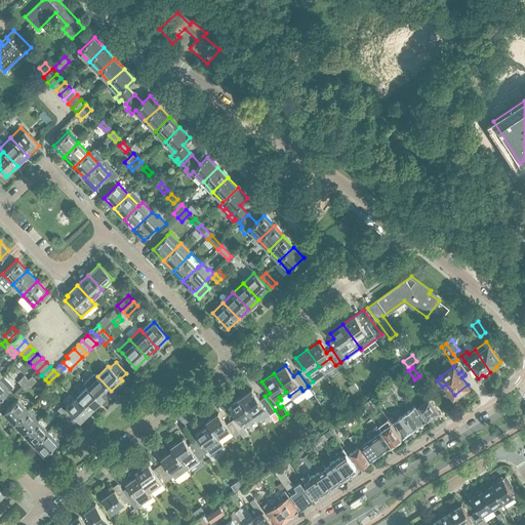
[(2,375),(0,377),(0,397),(8,390),(12,386),(2,375)]
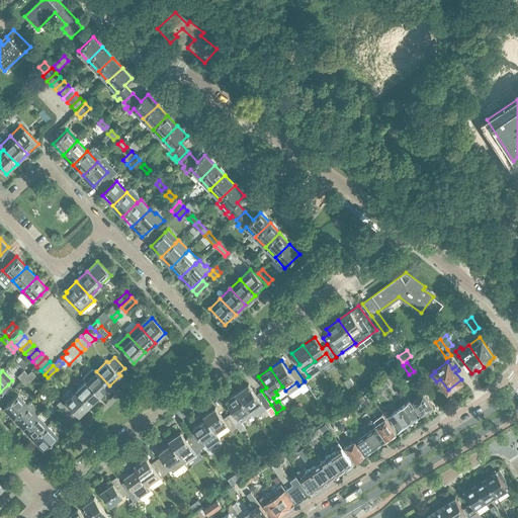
[(21,380),(27,374),(23,370),(17,376),(21,380)]
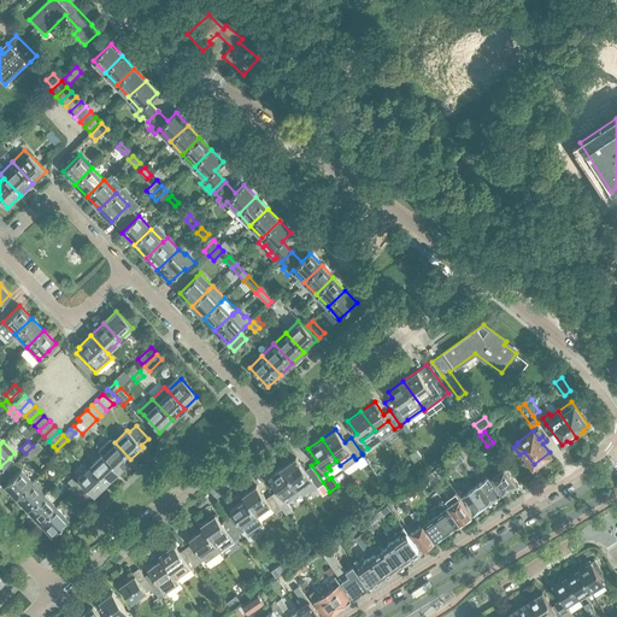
[(37,442),(33,446),(25,453),(30,458),(42,447),(37,442)]
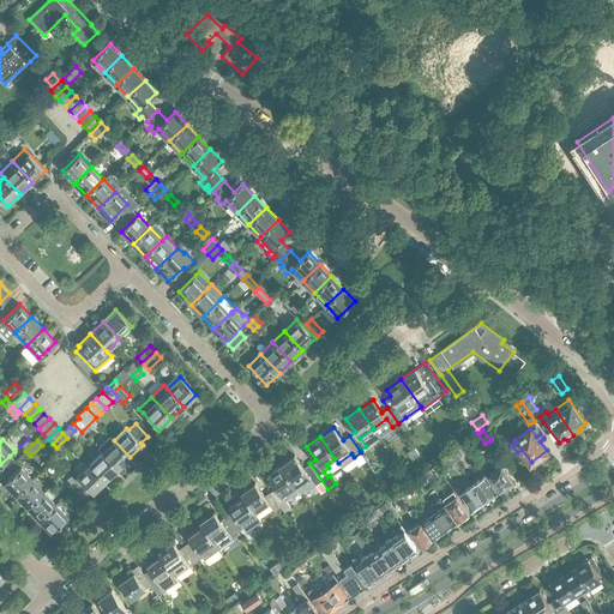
[(130,457),(114,440),(101,452),(118,469),(130,457)]
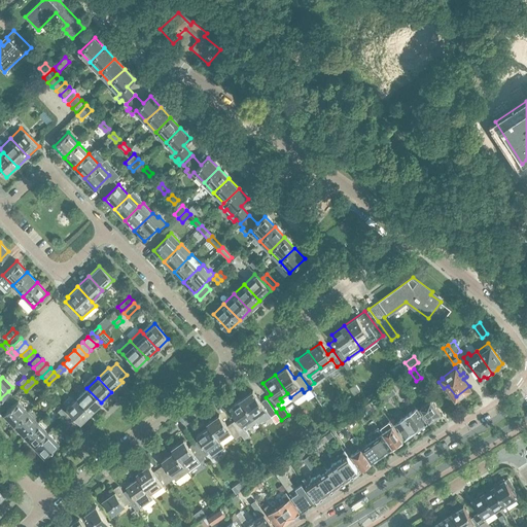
[(387,390),(391,396),(396,393),(391,387),(387,390)]
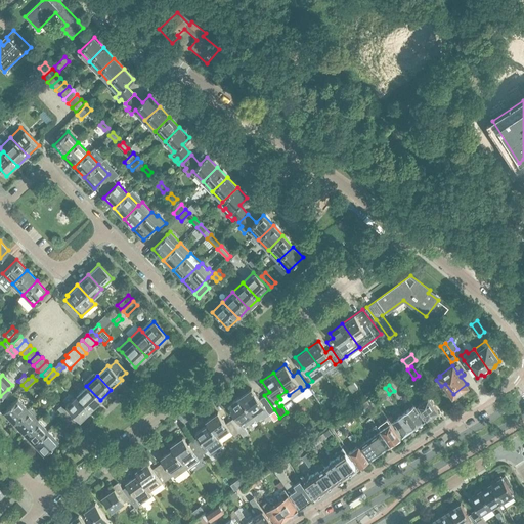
[(86,386),(76,396),(89,410),(100,400),(86,386)]
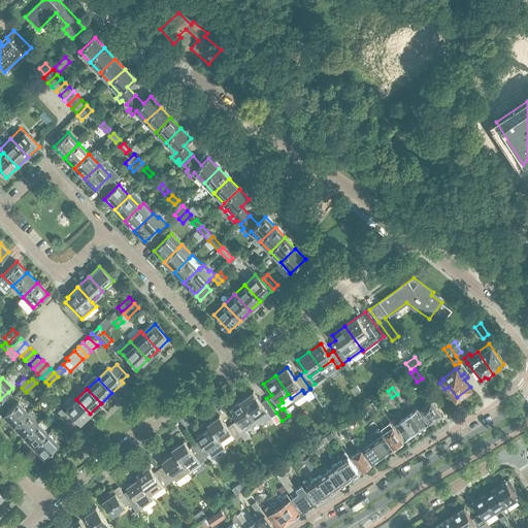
[(253,391),(240,399),(254,418),(258,424),(263,421),(264,422),(276,413),(266,398),(261,402),(253,391)]
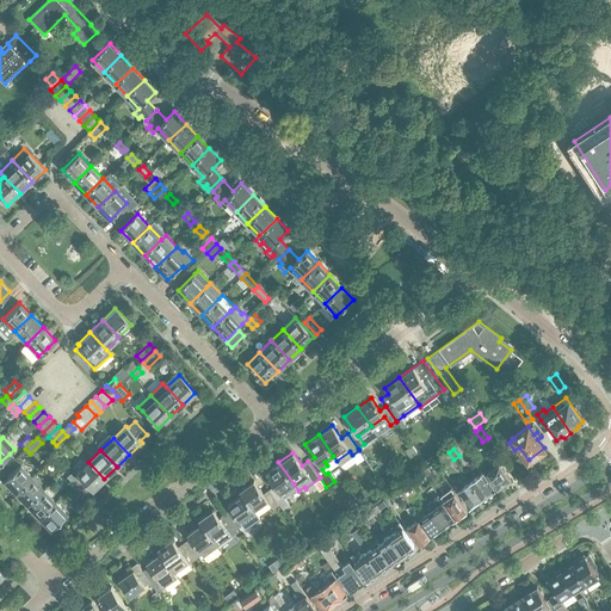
[(50,460),(57,467),(61,463),(54,456),(50,460)]
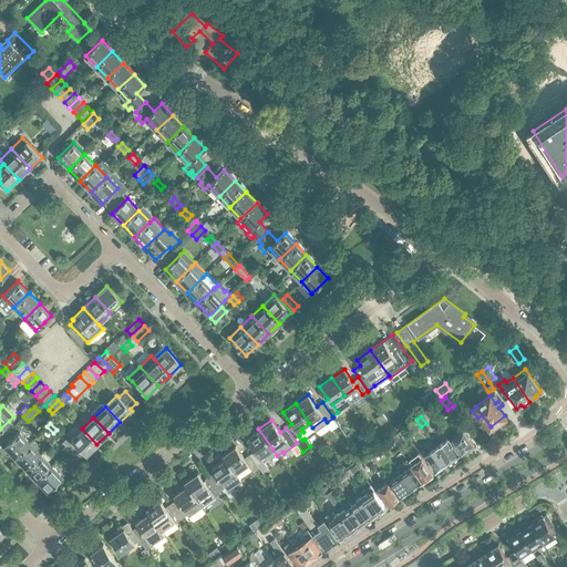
[(96,444),(82,429),(70,440),(85,455),(96,444)]
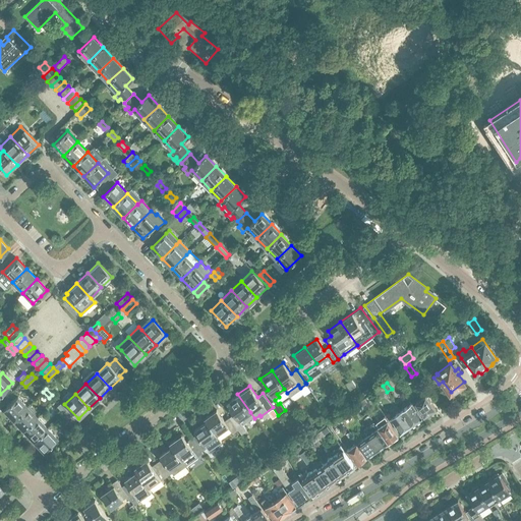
[(250,412),(237,394),(226,402),(234,413),(229,417),(238,429),(241,433),(246,430),(239,420),(250,412)]
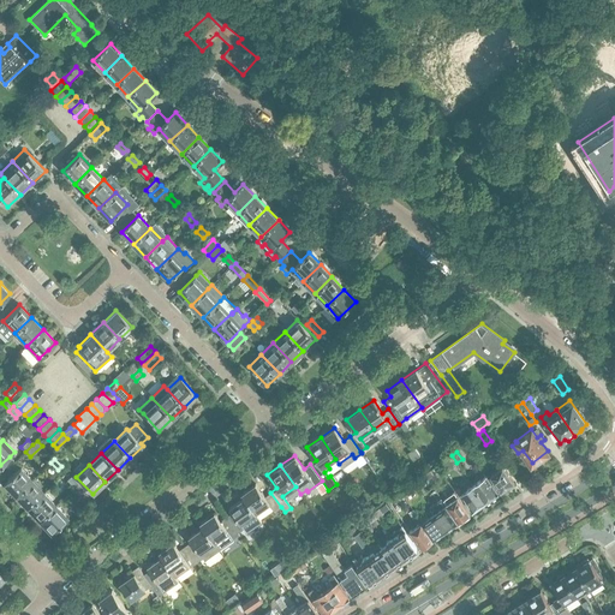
[(15,496),(33,479),(19,466),(3,483),(15,496)]
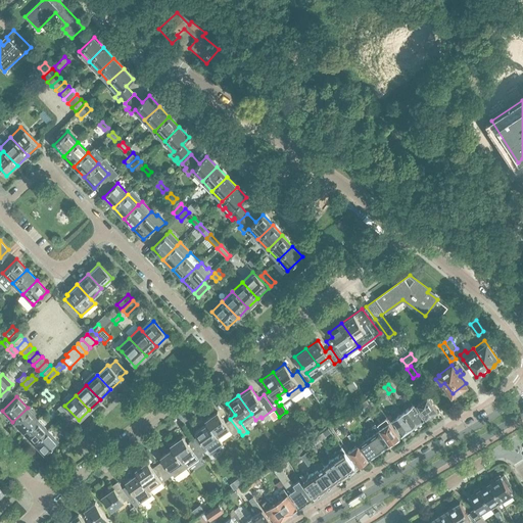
[(427,396),(417,403),(426,417),(430,415),(433,416),(437,413),(436,410),(427,396)]
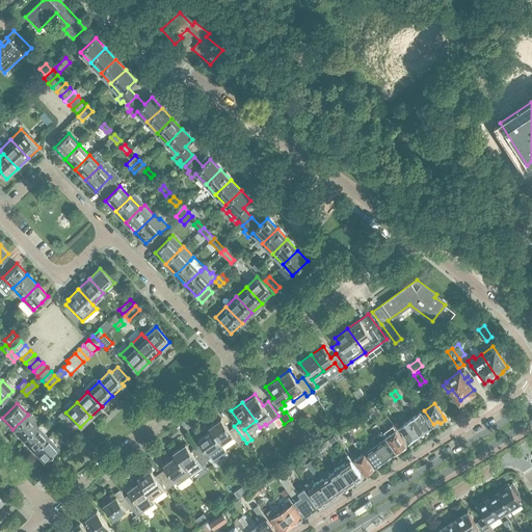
[(376,414),(372,407),(368,410),(372,417),(376,414)]
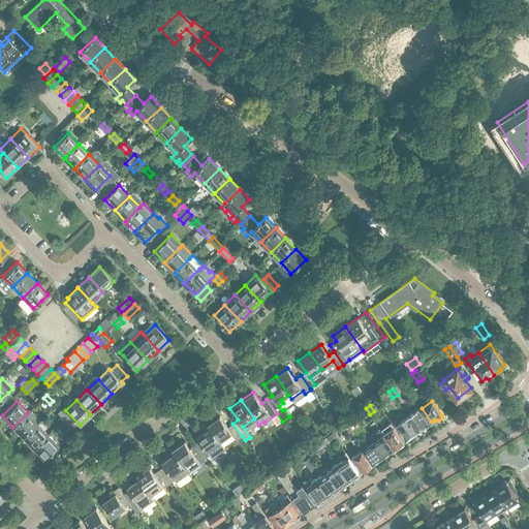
[(407,417),(417,432),(428,424),(417,409),(407,417)]
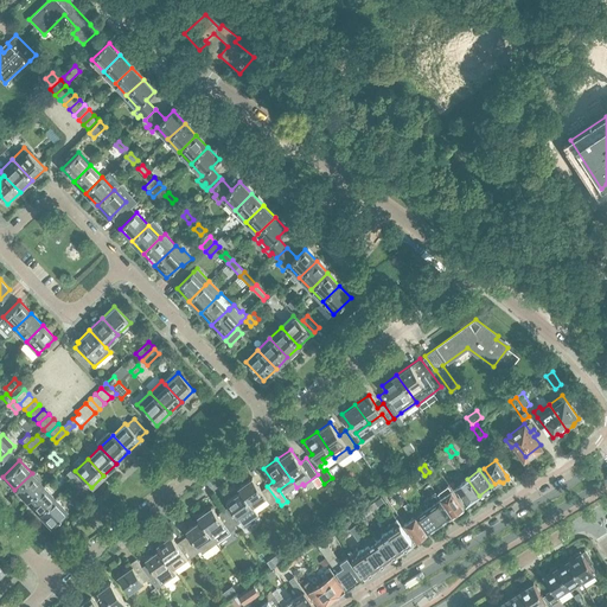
[(74,481),(77,478),(70,471),(66,473),(74,481)]
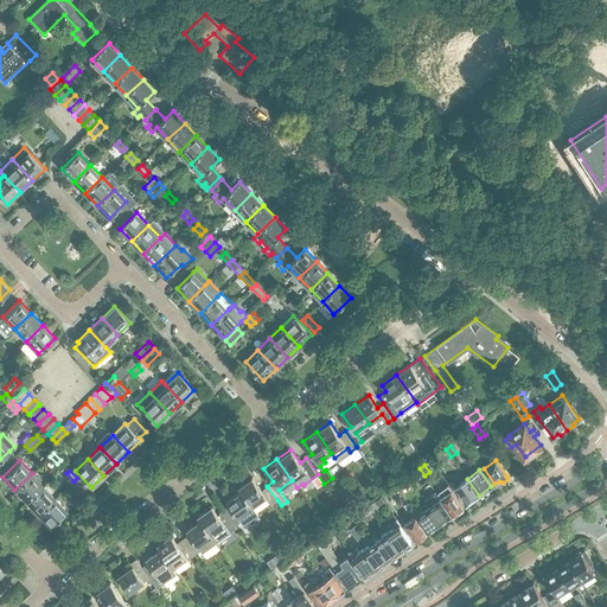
[(408,478),(411,483),(420,477),(416,472),(408,478)]
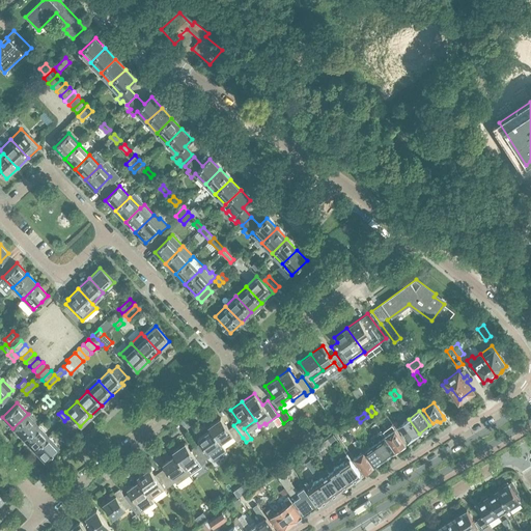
[(37,424),(28,414),(12,428),(23,439),(37,424)]
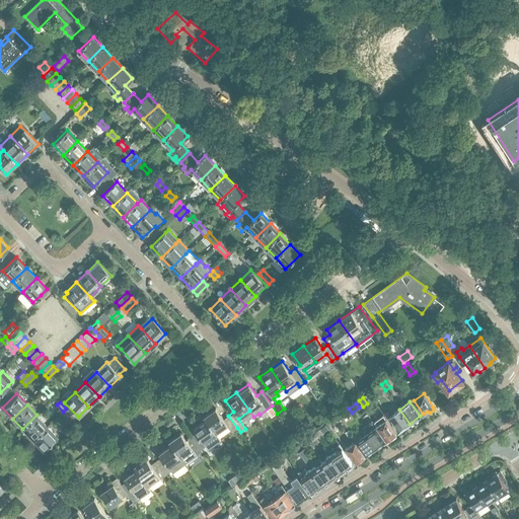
[(237,428),(228,416),(223,419),(215,408),(204,417),(206,420),(216,433),(227,425),(232,432),(237,428)]
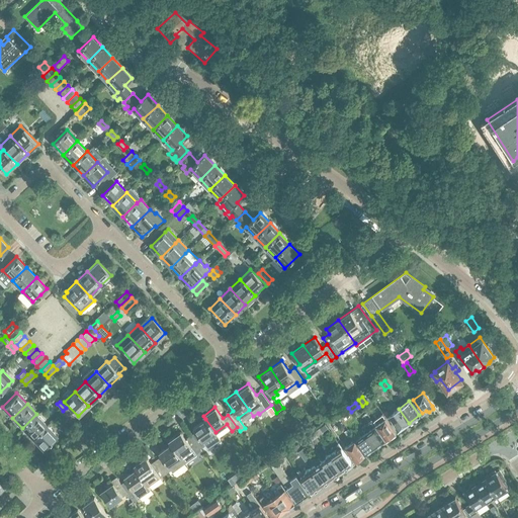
[(66,408),(63,411),(61,412),(71,422),(76,418),(66,408)]
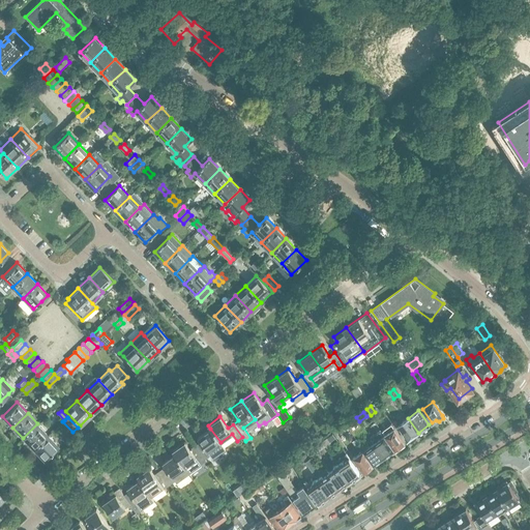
[(354,434),(363,428),(359,421),(356,417),(347,423),(354,434)]
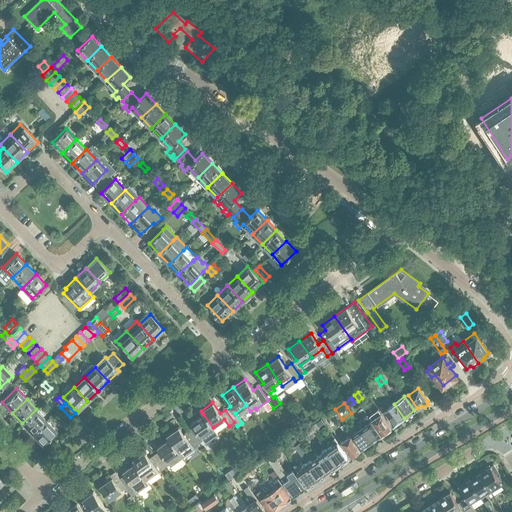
[(404,418),(394,404),(383,411),(393,425),(404,418)]
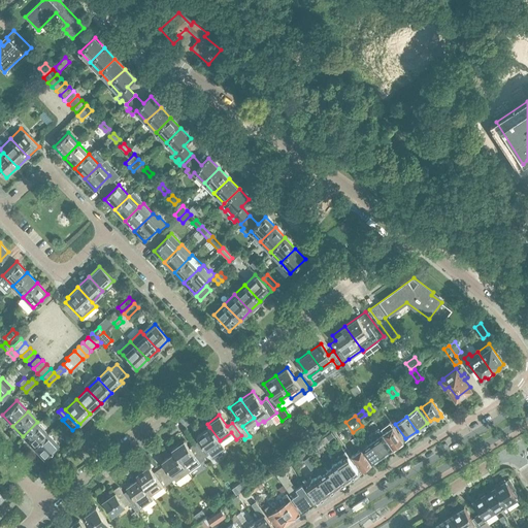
[(403,443),(403,440),(390,422),(390,421),(380,428),(378,427),(378,428),(393,448),(396,446),(399,447),(403,443)]
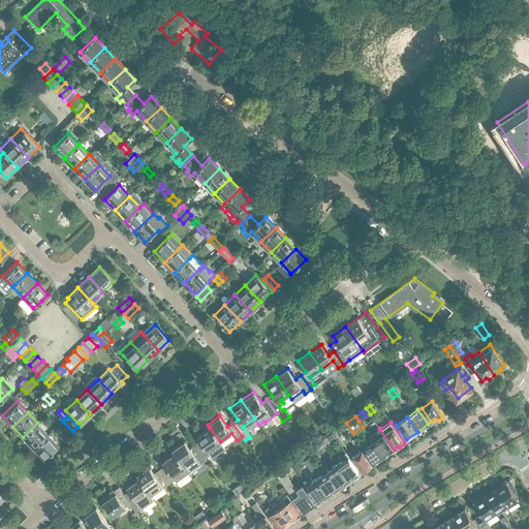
[(48,434),(37,423),(23,437),(33,447),(48,434)]
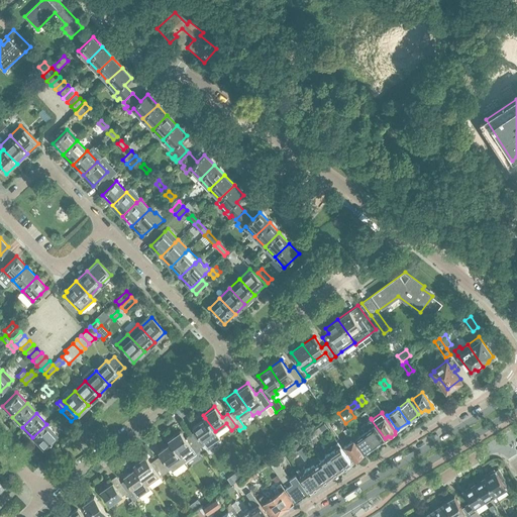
[(196,430),(190,434),(200,448),(206,444),(218,435),(215,431),(205,418),(193,427),(196,430)]
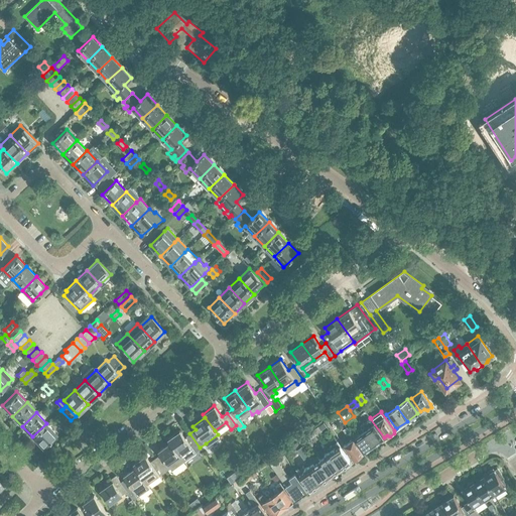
[(362,426),(361,426),(374,444),(384,437),(370,418),(360,424),(362,426)]
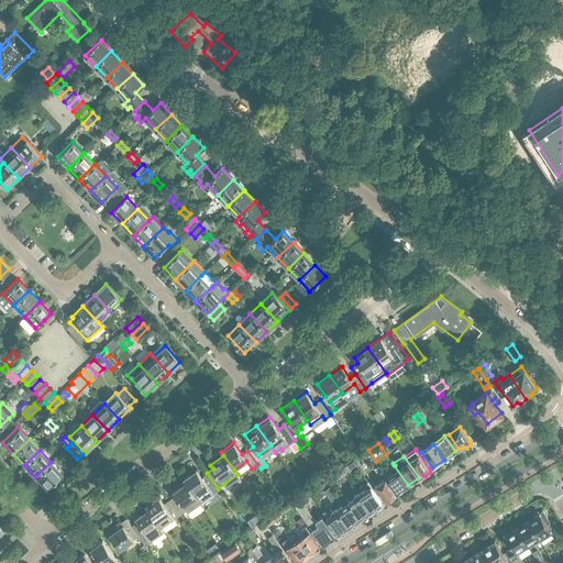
[(62,473),(51,462),(35,476),(46,488),(62,473)]
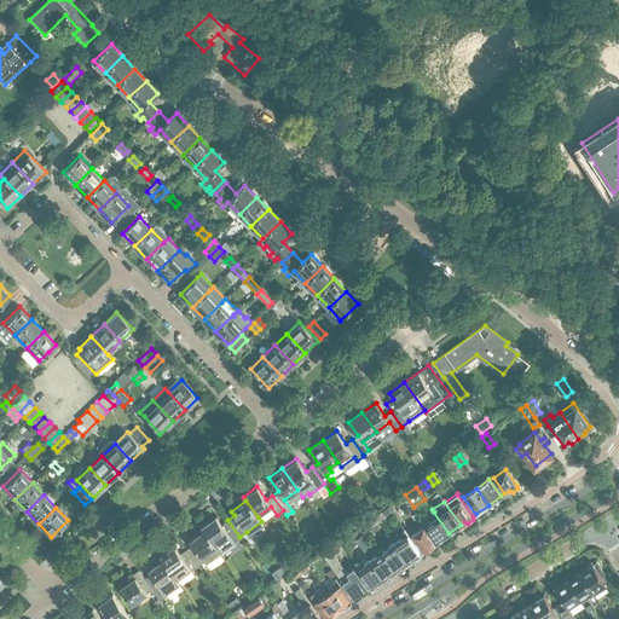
[(382,512),(376,515),(380,522),(387,518),(382,512)]
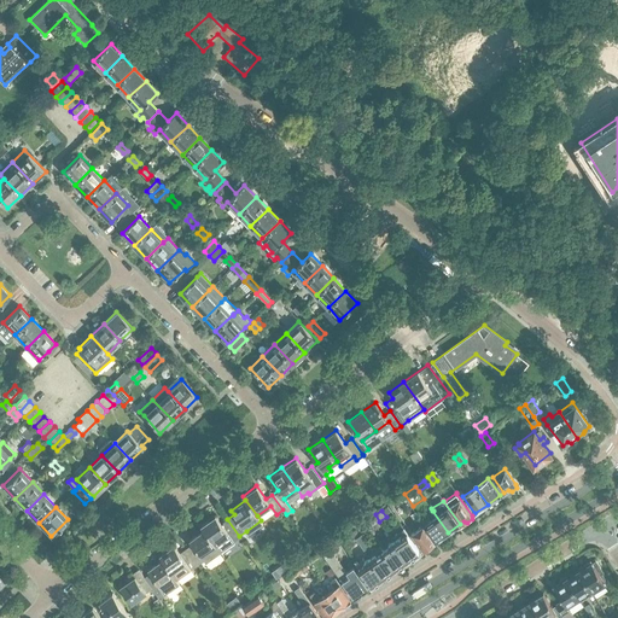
[(436,541),(448,532),(432,511),(420,520),(424,524),(436,541)]
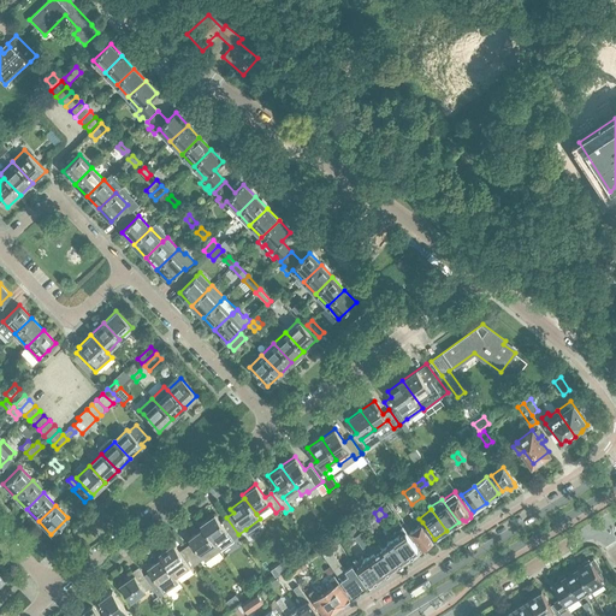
[(378,520),(374,513),(372,510),(362,516),(368,526),(378,520)]
